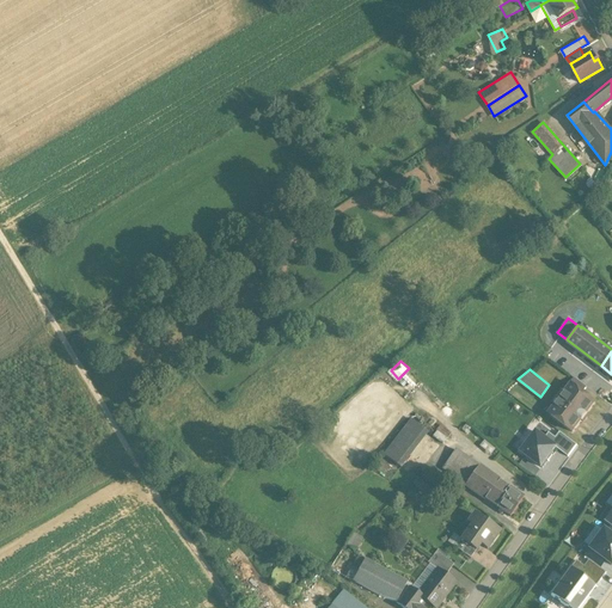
[(586,385),(574,375),(568,382),(570,384),(571,382),(582,391),(586,385)]
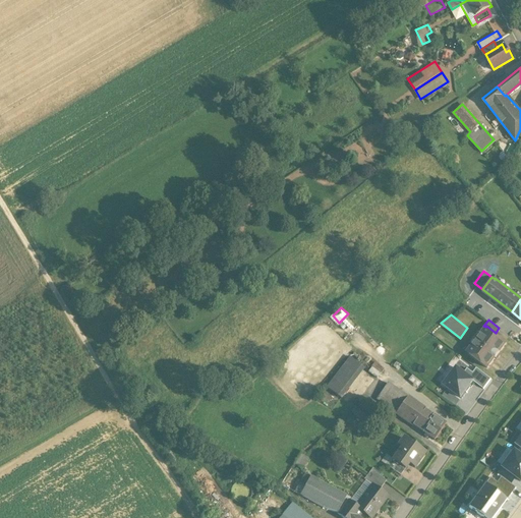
[(496,333),(486,326),(485,327),(467,351),(486,366),(494,356),(496,357),(499,352),(498,351),(506,340),(496,333)]
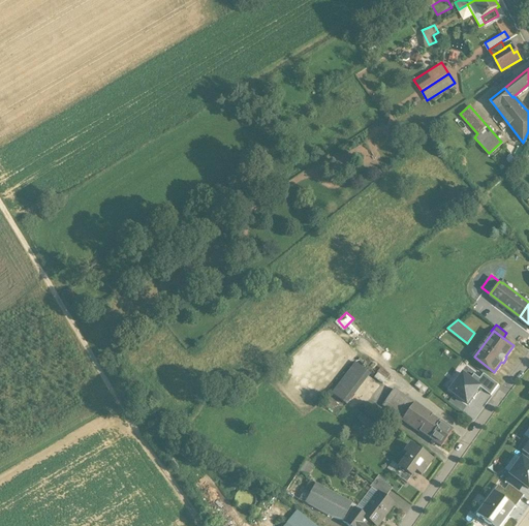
[(369,373),(354,362),(331,393),(345,403),(369,373)]
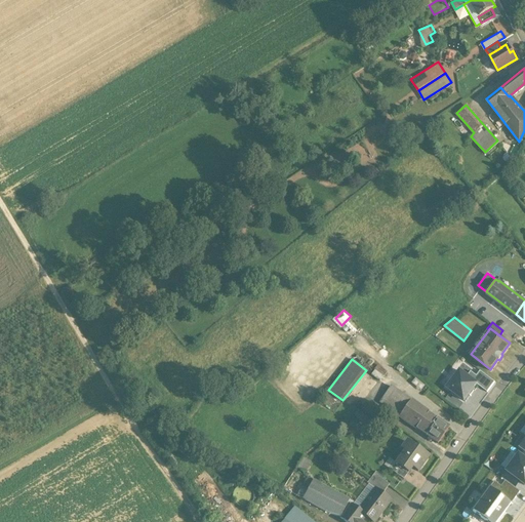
[(467,374),(477,382),(487,390),(494,379),(480,368),(476,373),(471,369),(467,374)]
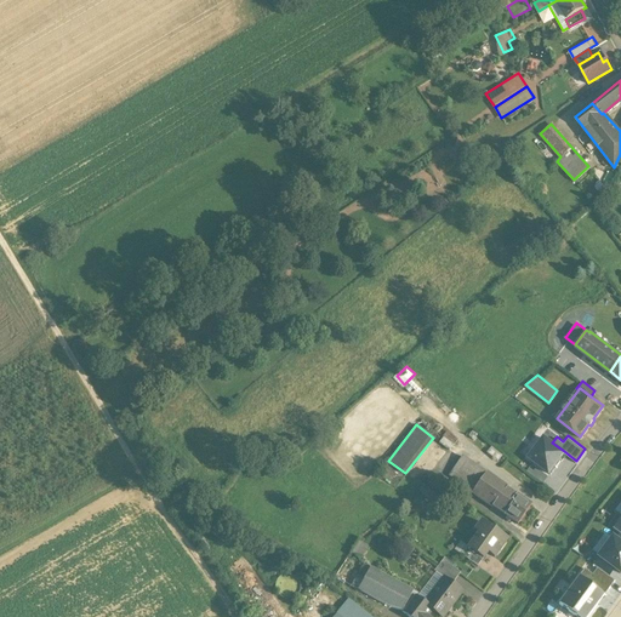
[(552,443),(545,436),(529,456),(550,472),(564,451),(552,443)]
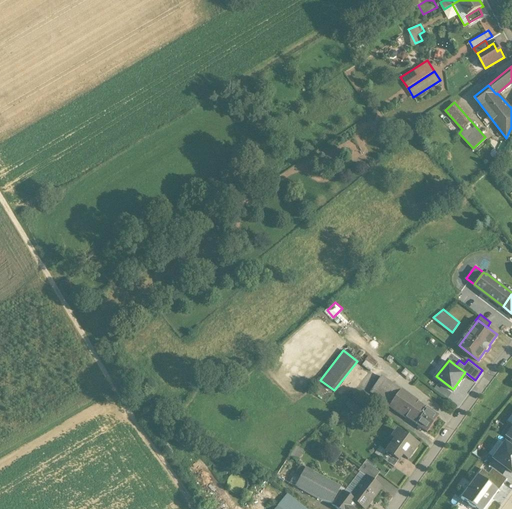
[(426,406),(380,375),(369,390),(416,423),(420,417),(419,416),(426,406)]
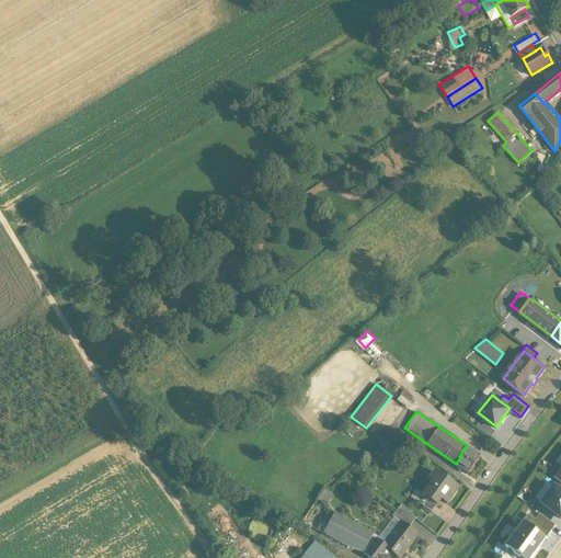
[(467,445),(459,456),(460,457),(456,464),(468,471),(480,454),(467,445)]
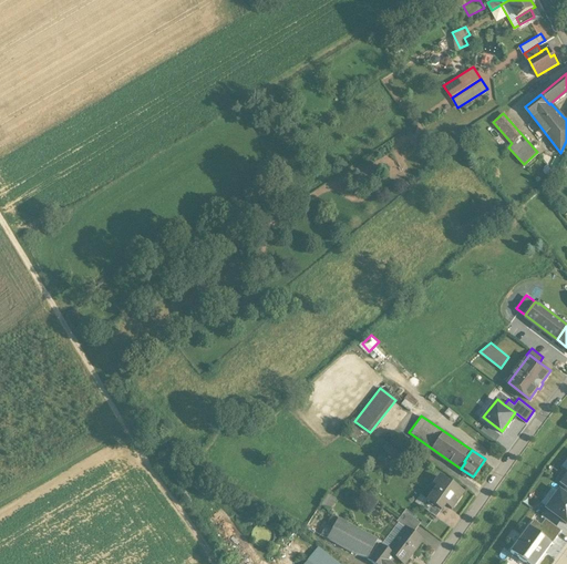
[(462,492),(440,475),(433,484),(440,488),(430,501),(441,509),(444,503),(451,508),(462,492)]
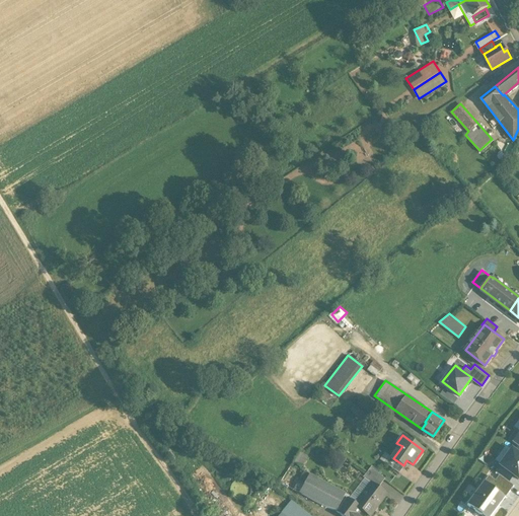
[(500,464),(513,474),(518,477),(518,476),(518,452),(514,449),(512,447),(500,463),(500,464)]
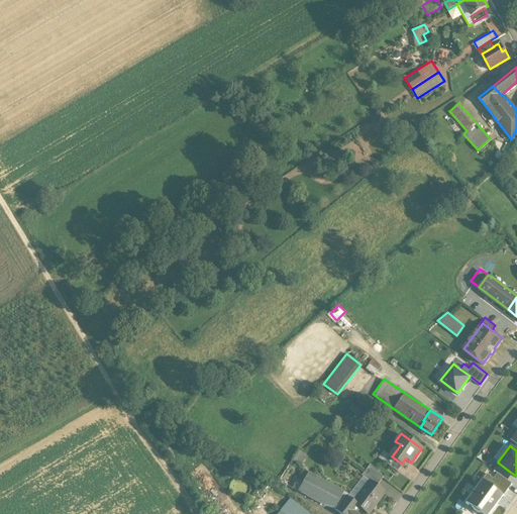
[(392,456),(390,454),(385,460),(397,470),(402,464),(392,456)]
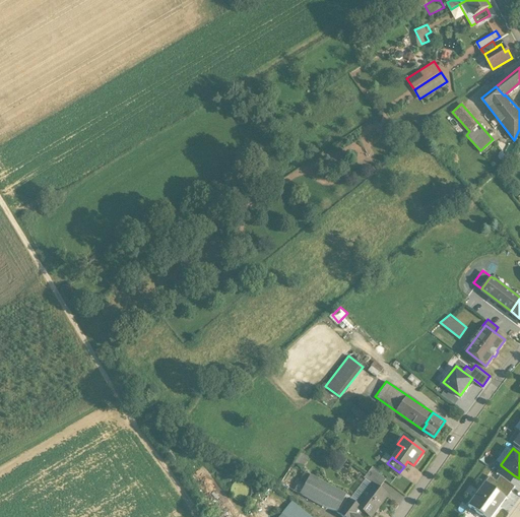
[(503,477),(510,481),(514,475),(501,465),(497,471),(503,477)]
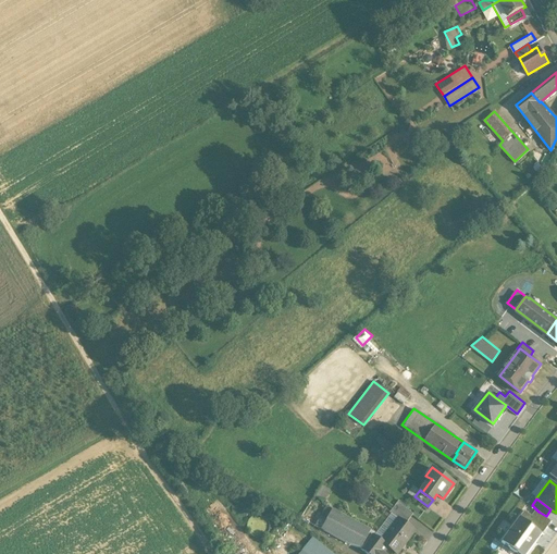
[(412,512),(397,501),(390,511),(397,517),(404,522),(412,512)]
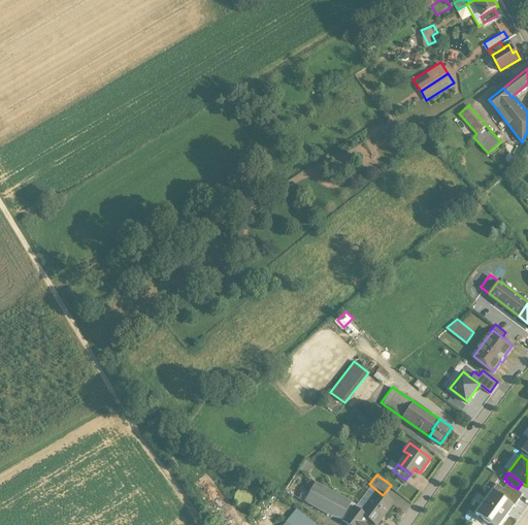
[(361,512),(353,505),(350,504),(351,501),(315,482),(304,500),(332,516),(342,518),(351,524),(365,524),(362,523),(367,517),(361,512)]
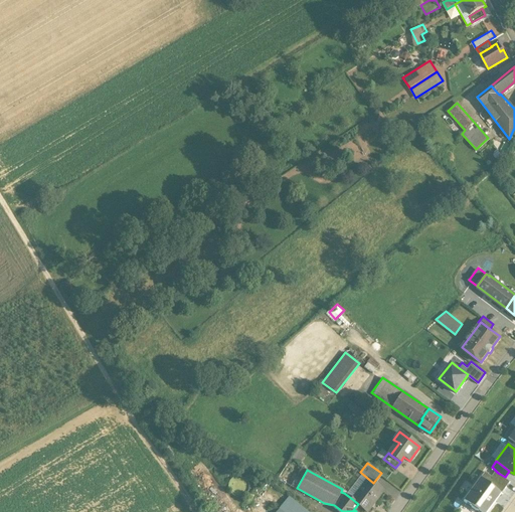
[(480,477),(501,492),(510,481),(505,477),(498,473),(495,478),(485,470),(480,477)]
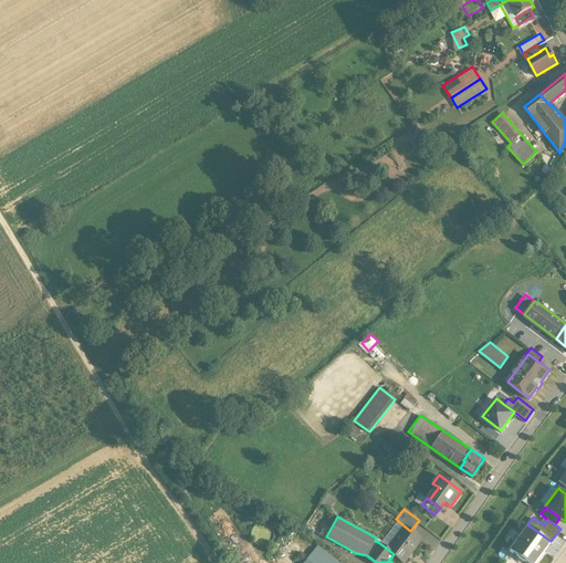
[(534,562),(551,541),(527,524),(509,550),(526,562),(534,562)]
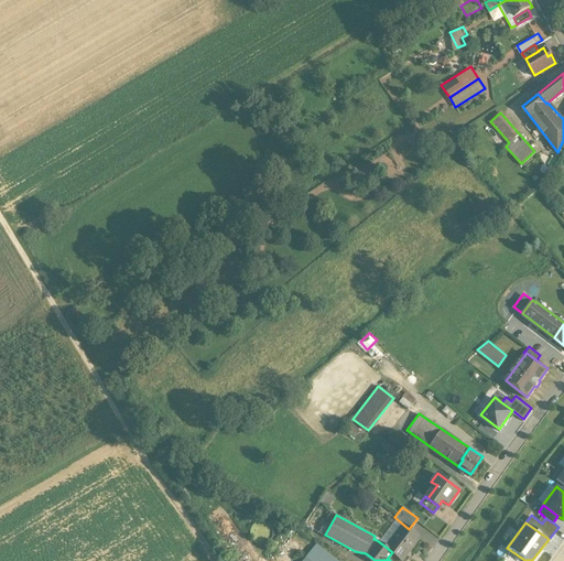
[(409,529),(402,524),(392,537),(393,537),(386,547),(392,552),(401,559),(419,537),(409,529)]
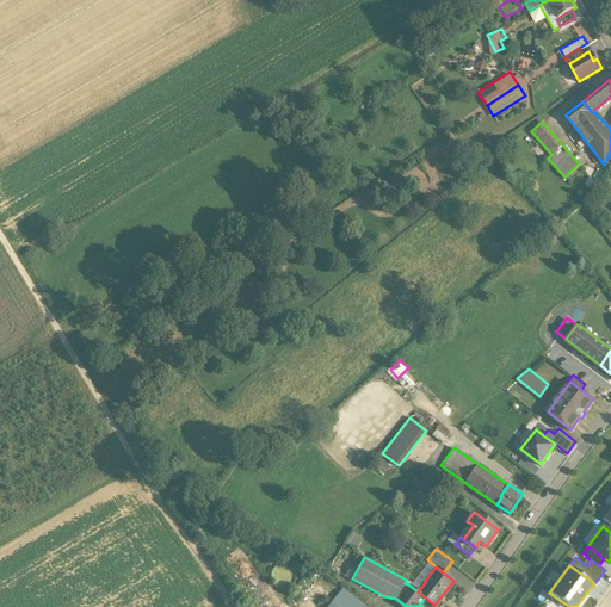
[(366,606),(341,587),(325,606),(366,606)]
